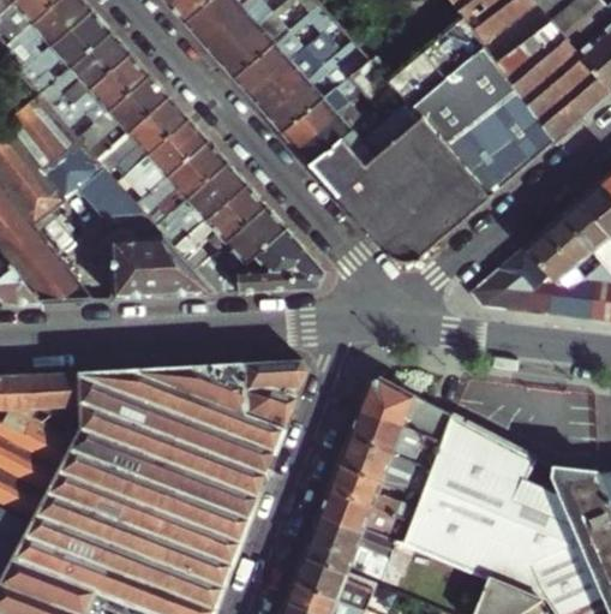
[(58,0),(15,0),(11,4),(0,13),(0,52),(5,47),(0,41),(0,34),(5,30),(15,22),(22,16),(30,24),(58,0)]
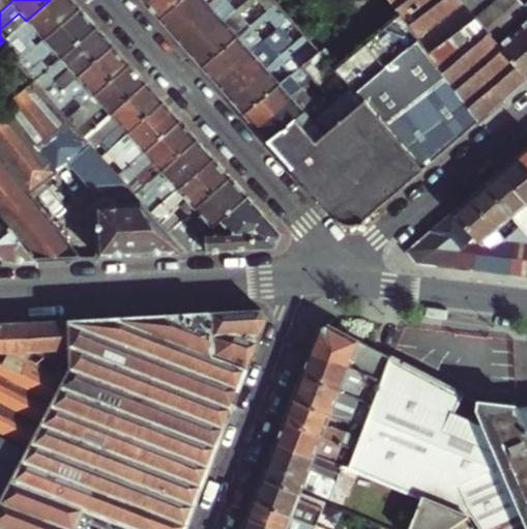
[(44,40),(78,9),(69,0),(50,0),(26,21),(19,28),(11,34),(4,40),(0,45),(17,64),(22,59),(15,51),(25,42),(36,32),(44,40)]
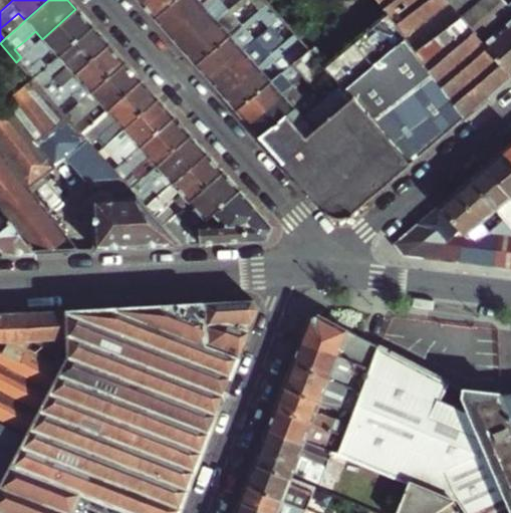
[(143,0),(139,4),(153,20),(176,0),(143,0)]
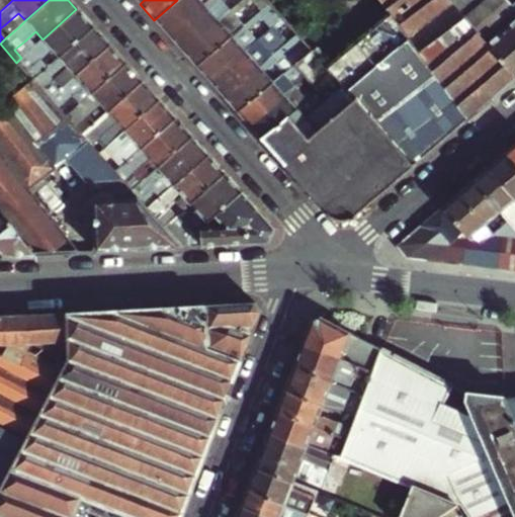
[(177,0),(154,20),(168,35),(209,0),(177,0)]
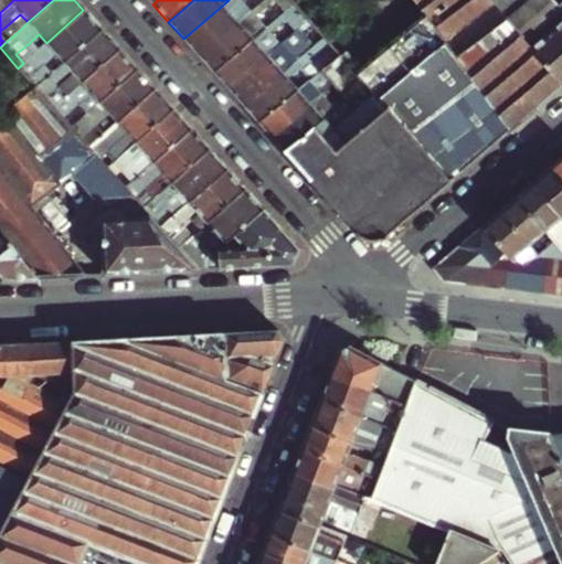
[(229,0),(183,39),(198,55),(250,12),(237,0),(229,0)]
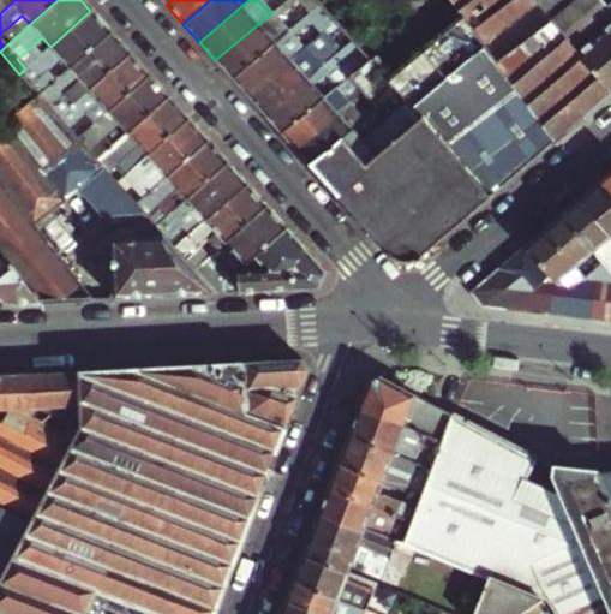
[(319,4),(316,0),(303,0),(312,10),(319,4)]
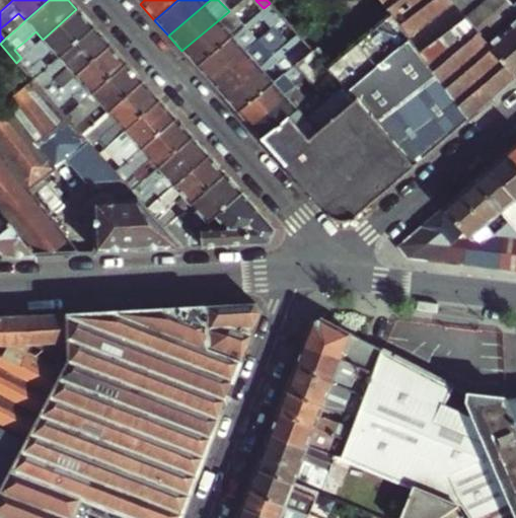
[(499,60),(459,13),(448,0),(380,0),(390,14),(408,38),(468,119),(515,79),(499,60)]
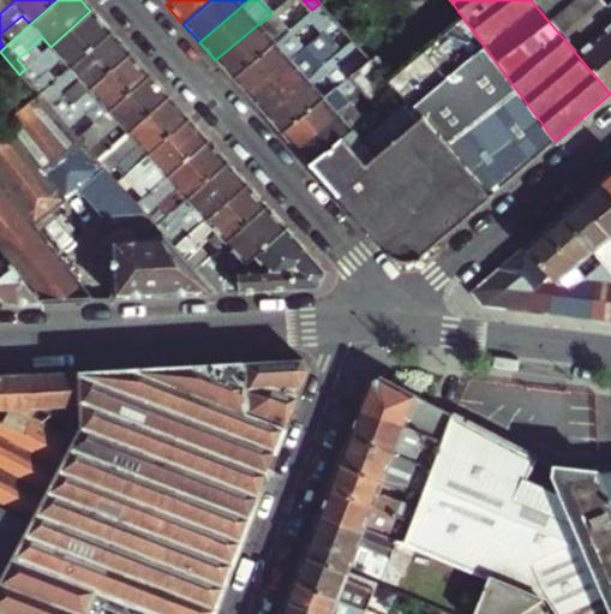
[(562,0),(544,16),(591,71),(600,63),(610,75),(610,11),(601,1),(600,0),(562,0)]
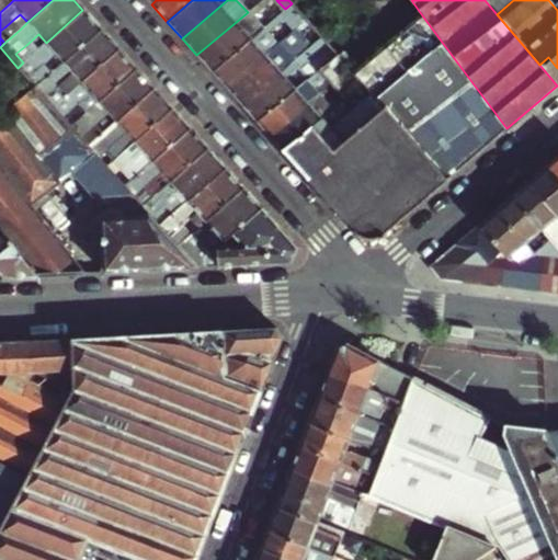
[(276,16),(292,33),(300,26),(307,20),(292,3),(285,9),(276,16)]
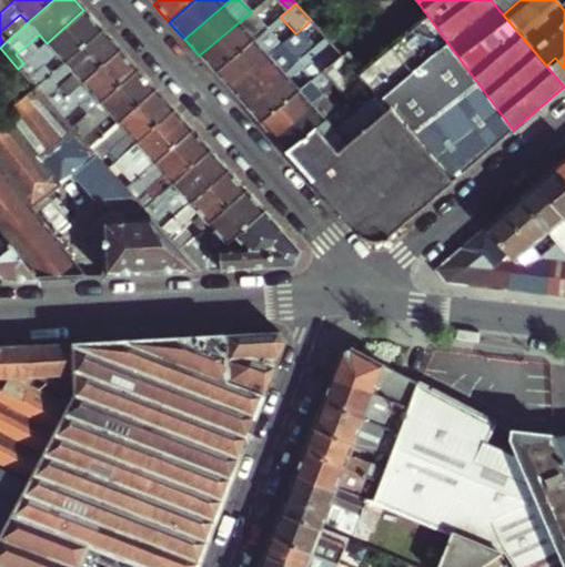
[(64,63),(102,30),(83,10),(47,43),(33,54),(23,63),(18,69),(34,87),(36,89),(41,83),(34,74),(44,66),(57,54),(64,63)]
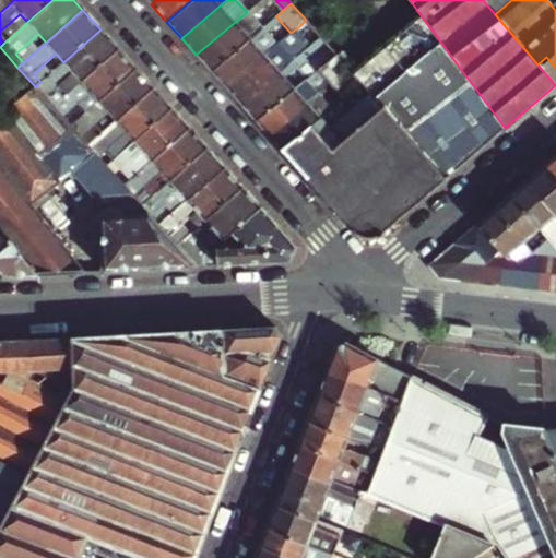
[(196,55),(210,71),(261,28),(247,12),(196,55)]
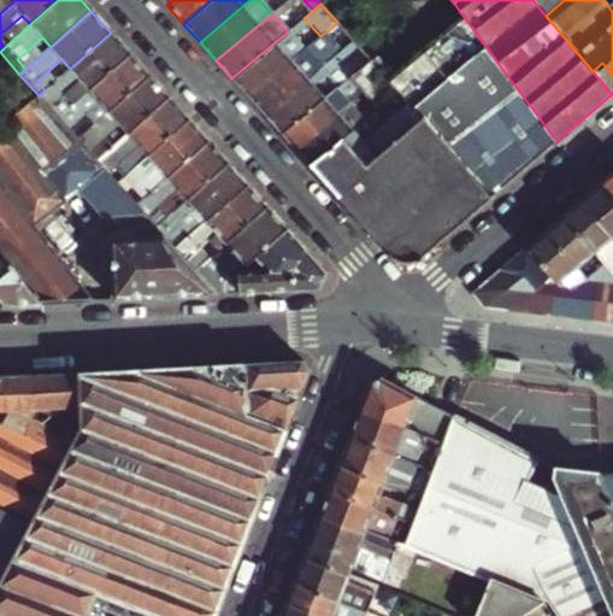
[(22,16),(15,22),(22,33),(30,24),(22,16)]
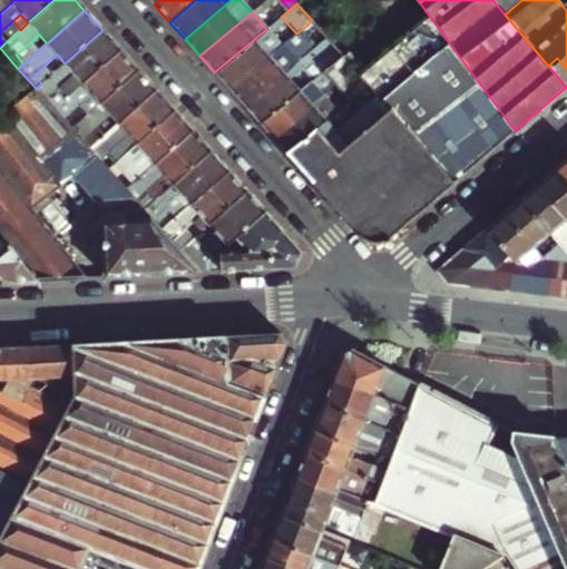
[(429,16),(387,50),(408,77),(448,41),(429,16)]
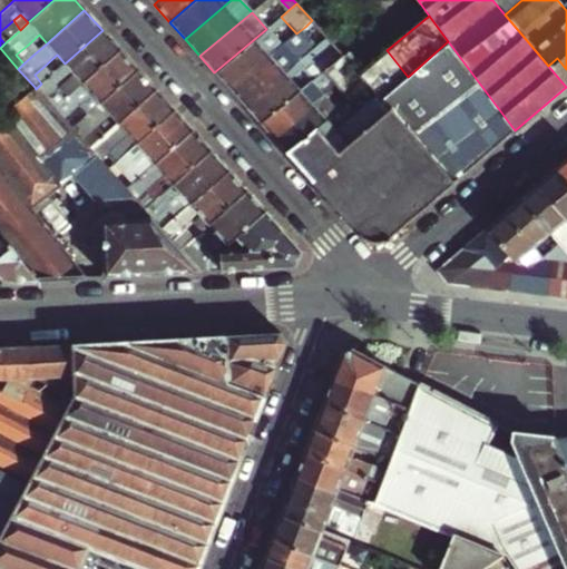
[(305,27),(313,35),(320,29),(312,20),(305,27)]
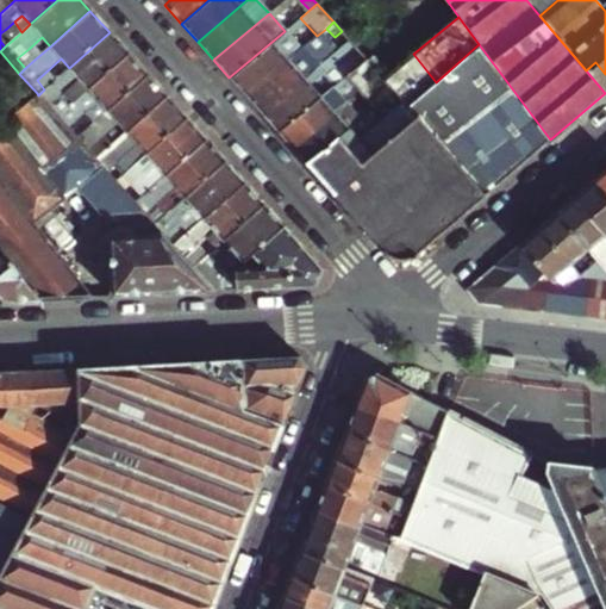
[(0,41),(5,47),(13,39),(5,30),(0,33),(0,41)]
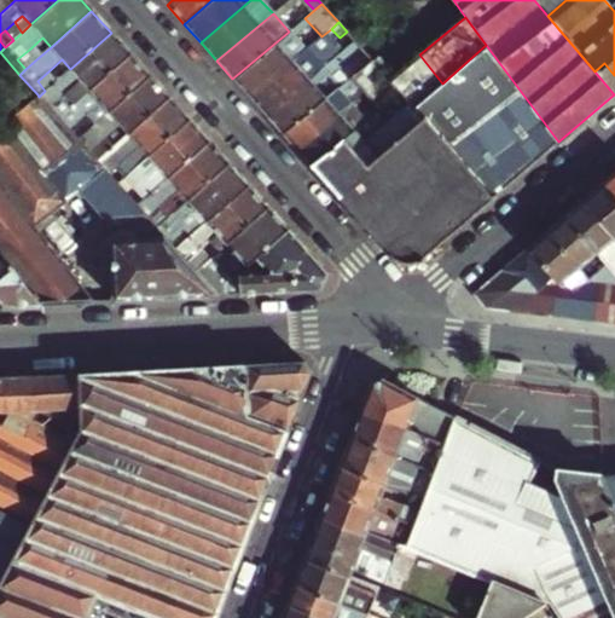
[(289,32),(232,79),(249,97),(306,50),(289,32)]
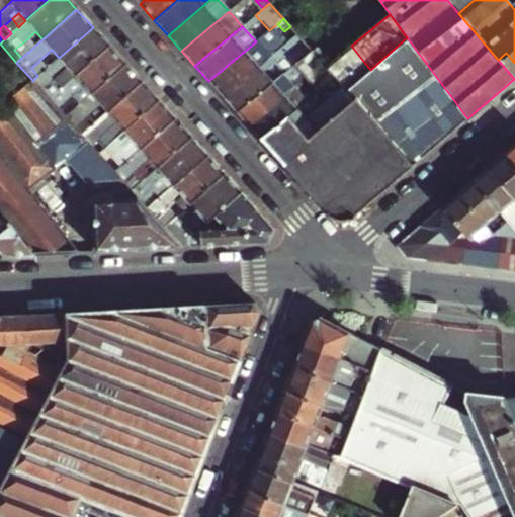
[(297,34),(290,26),(284,31),(290,39),(297,34)]
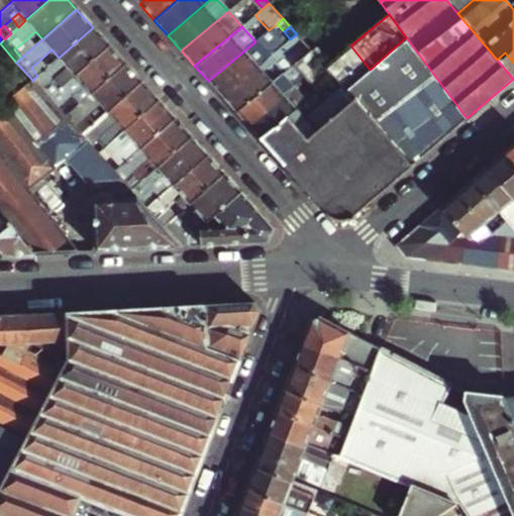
[(75,76),(109,45),(93,27),(59,58),(47,68),(37,76),(32,81),(48,99),(54,95),(46,86),(68,68),(75,76)]
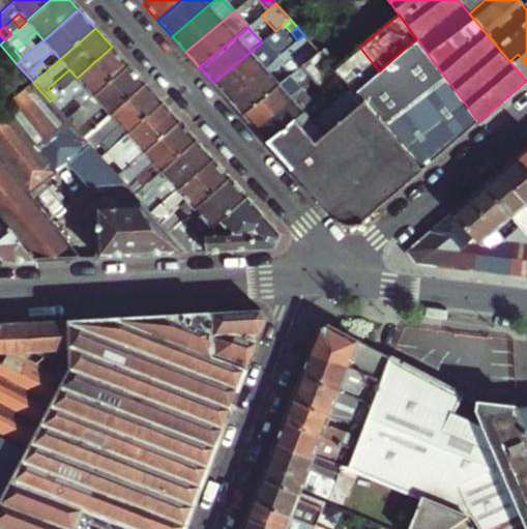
[(318,51),(304,35),(297,40),(290,47),(303,63),(318,51)]
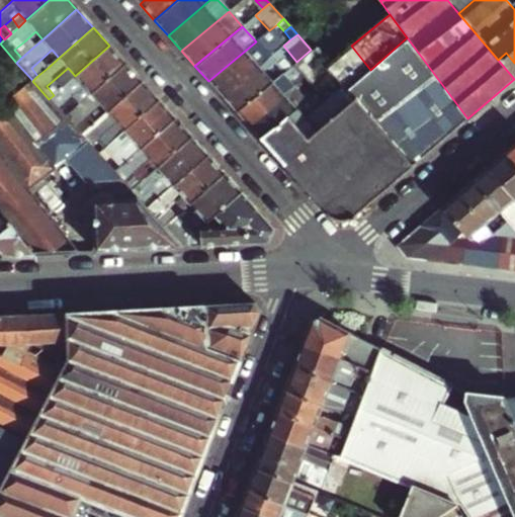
[(353,217),(467,118),(407,37),(370,70),(351,46),(326,67),(334,75),(317,90),(310,96),(295,108),(260,139),(274,154),(329,216),(334,220),(339,222),(344,222),(349,220),(353,217)]
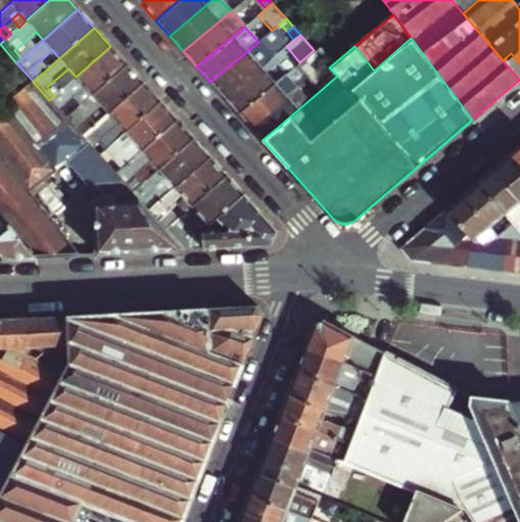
[(31,50),(25,42),(14,50),(21,58),(31,50)]
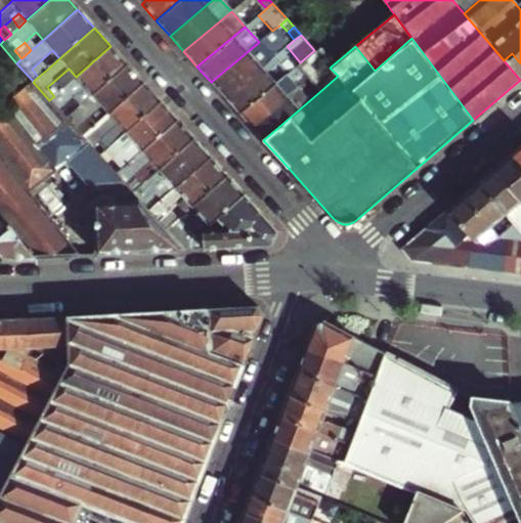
[(259,42),(211,82),(225,97),(272,58),(259,42)]
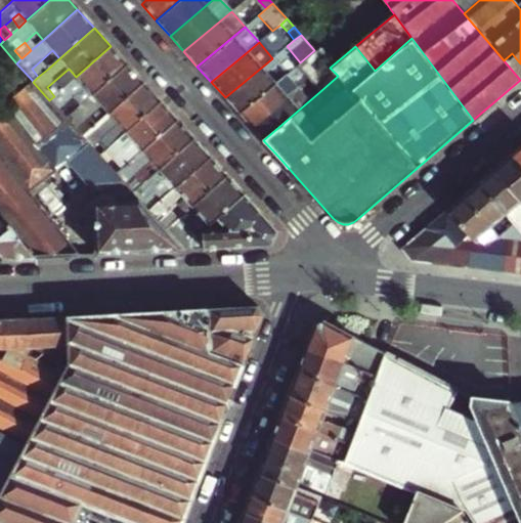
[(127,64),(111,46),(76,77),(54,96),(49,100),(66,119),(81,105),(74,97),(86,87),(92,95),(127,64)]
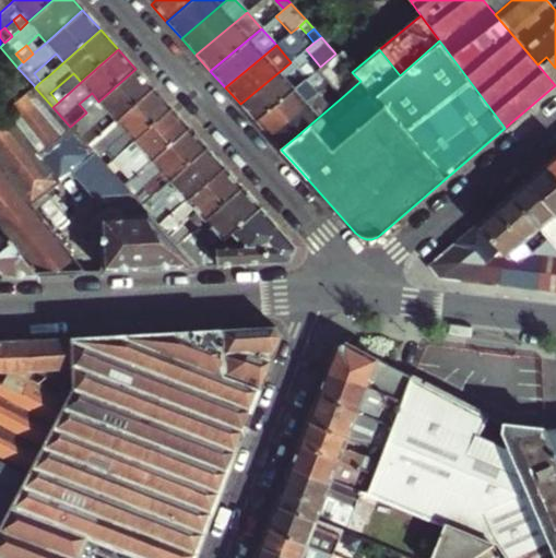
[(317,69),(331,84),(334,88),(342,97),(361,81),(352,72),(335,54),(320,67),(317,69)]
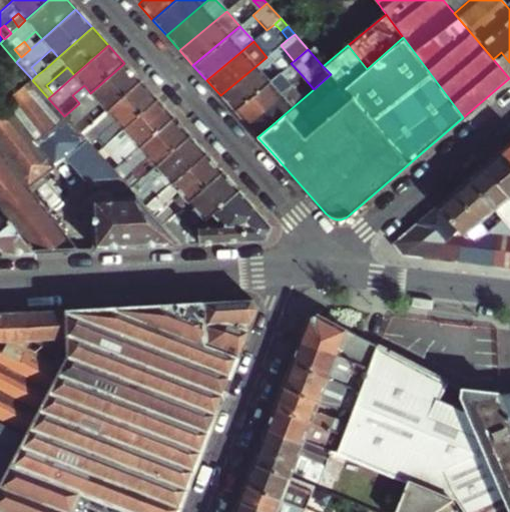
[(509,62),(501,52),(493,59),(509,78),(509,76),(509,62)]
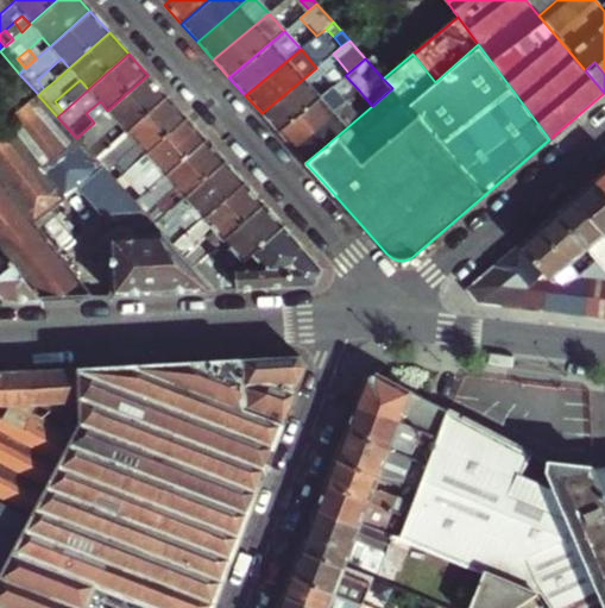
[(316,68),(262,113),(277,132),(333,86),(316,68)]
